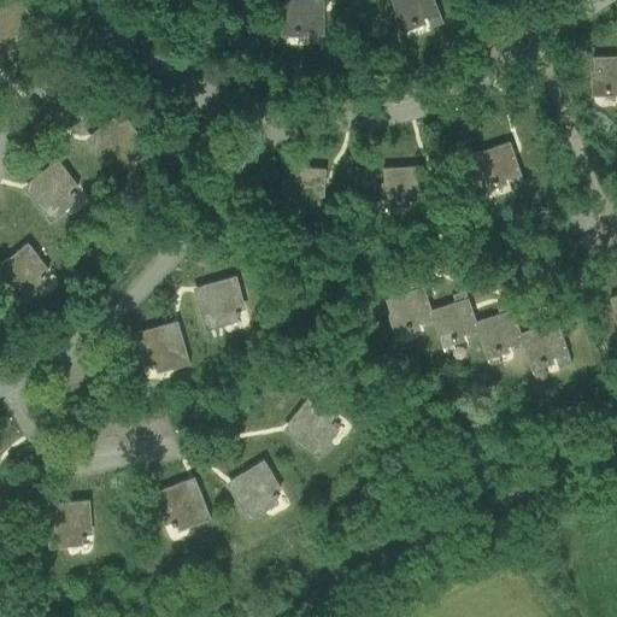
[(310,33),(310,43),(323,43),(323,0),(283,0),(283,41),(285,41),(285,31),(294,33),(294,34),(298,34),(298,33),(310,33)]
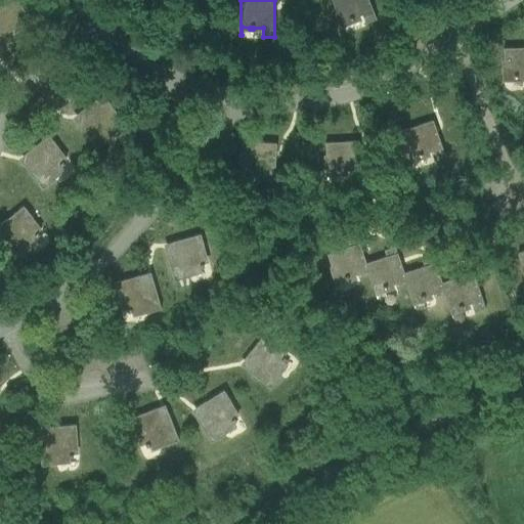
[(331,0),(344,31),(345,31),(342,24),(349,20),(350,22),(353,20),(353,18),(362,15),(365,24),(376,19),(367,0),(331,0)]
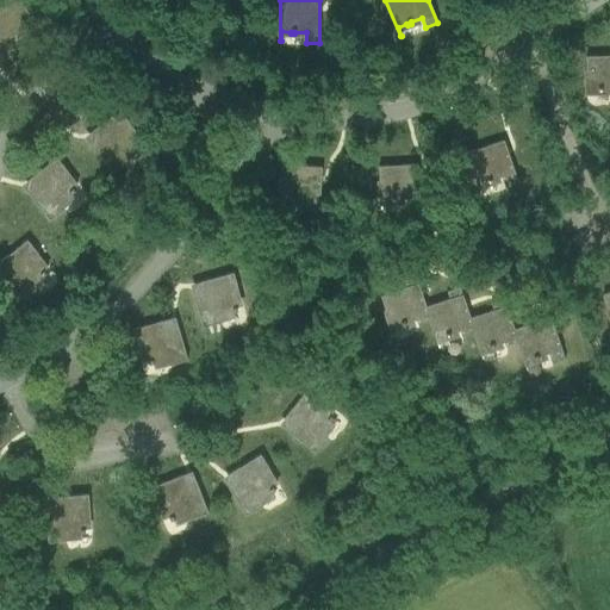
[(609,56),(586,57),(587,100),(589,100),(587,91),(597,91),(598,92),(602,92),(602,89),(609,89),(609,56)]
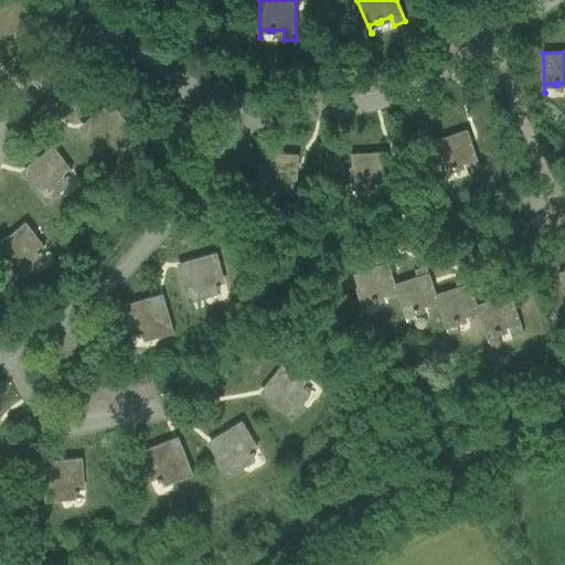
[(83,135),(104,160),(117,149),(113,145),(128,134),(116,119),(120,116),(110,102),(84,123),(87,127),(87,131),(83,135)]
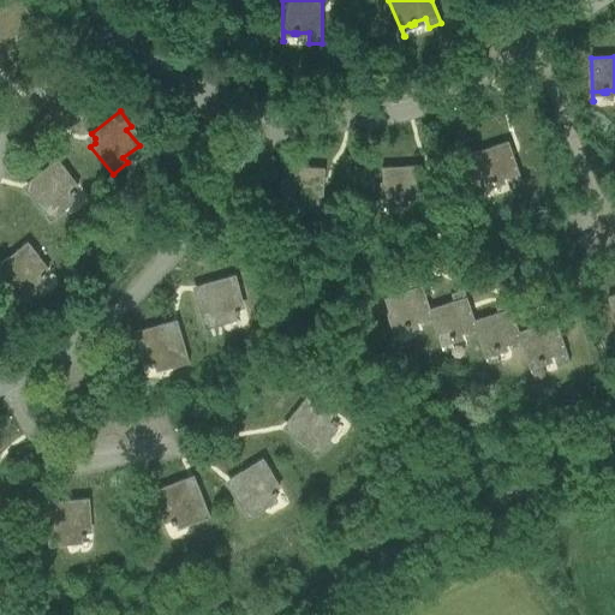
[(483,196),(484,196),(482,186),(490,184),(491,185),(495,184),(495,181),(506,178),(509,189),(521,185),(507,142),(470,155),(483,196)]
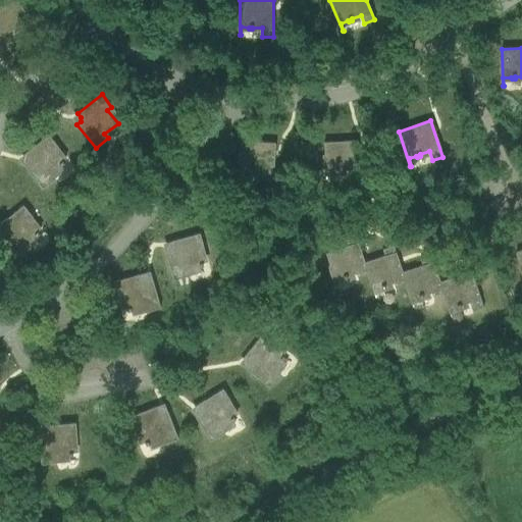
[(28,162),(23,165),(42,189),(54,178),(51,174),(64,164),(54,151),(58,147),(48,135),(24,154),(28,158),(28,162)]
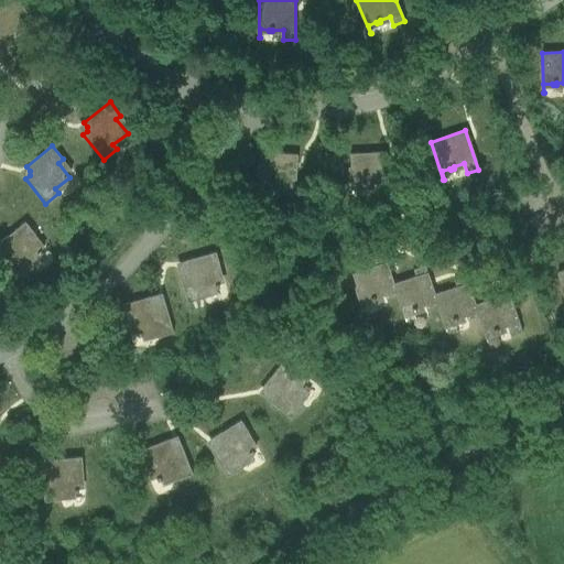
[(349,154),(351,194),(353,194),(353,185),(361,185),(361,186),(365,186),(365,185),(376,184),(377,194),(388,194),(386,152),(349,154)]
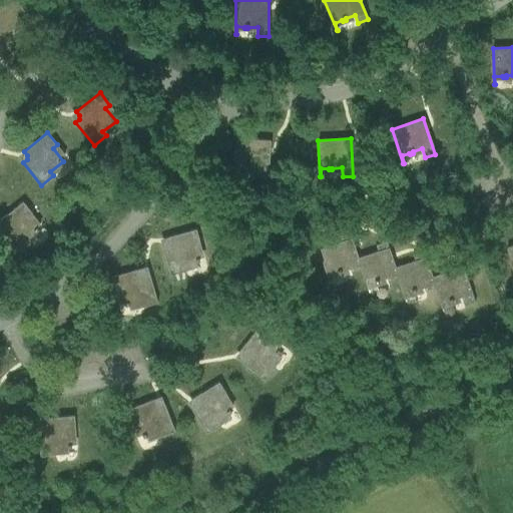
[(236,139),(234,175),(235,175),(236,167),(244,167),(243,169),(247,169),(247,167),(258,168),(257,177),(268,178),(271,141),(236,139)]
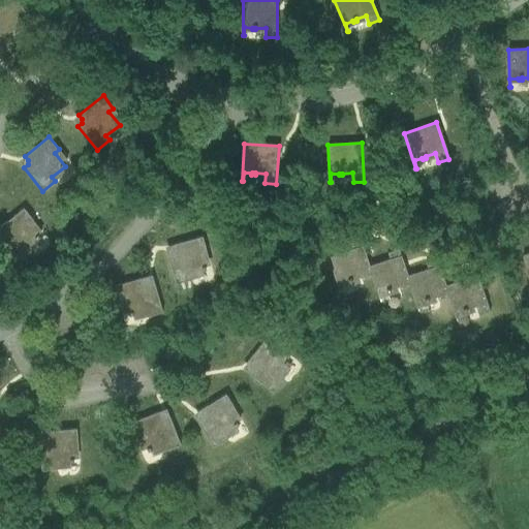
[(23,209),(0,226),(0,228),(2,231),(2,236),(0,237),(0,241),(18,262),(30,253),(26,249),(40,238),(29,224),(33,221),(23,209)]
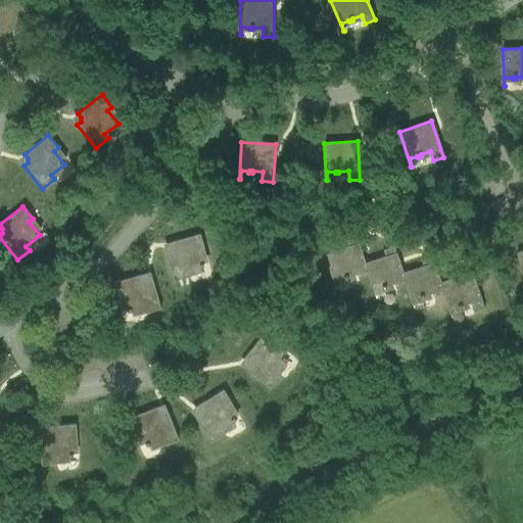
[(165,252),(174,281),(189,277),(187,272),(203,267),(199,250),(204,249),(200,234),(171,242),(172,247),(170,250),(165,252)]
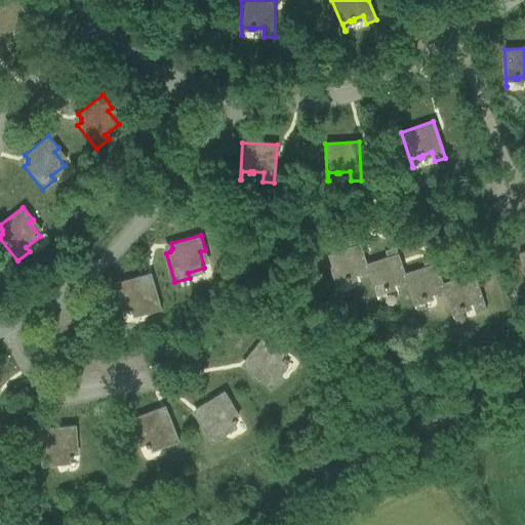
[(366,265),(358,238),(347,242),(349,248),(327,255),(339,290),(340,290),(337,282),(346,280),(346,281),(349,280),(349,278),(358,275),(359,278),(368,275),(369,275),(366,265)]
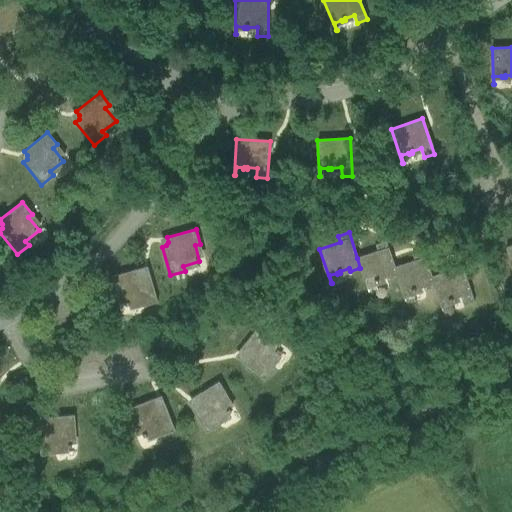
[(360,268),(359,268),(368,292),(369,292),(366,285),(374,282),(374,283),(377,282),(377,281),(386,278),(387,281),(397,277),(394,268),(394,267),(386,242),(375,245),(377,251),(357,258),(360,268)]
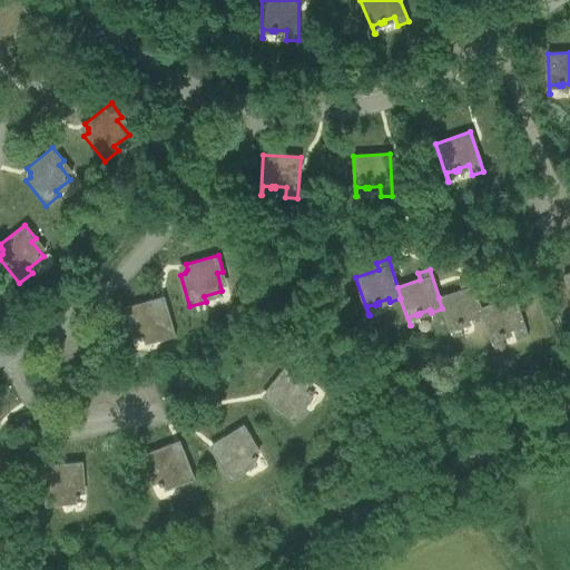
[(442,308),(451,336),(452,336),(449,327),(458,324),(458,326),(461,325),(461,323),(471,320),(472,323),(483,320),(480,308),(471,279),(459,284),(461,291),(439,297),(439,298),(442,308)]
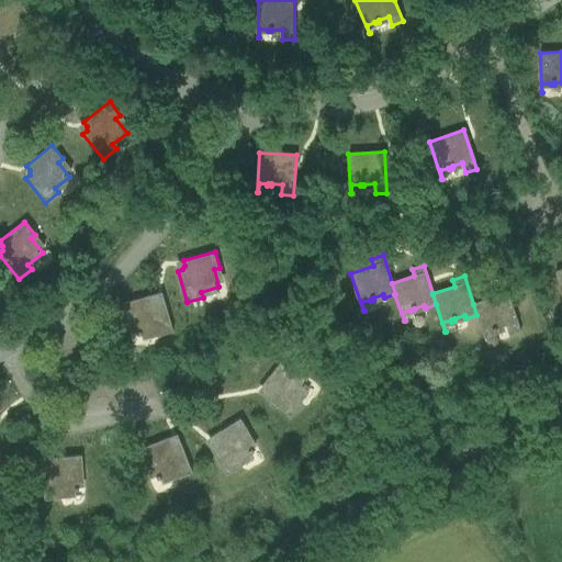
[(476,315),(485,341),(486,341),(483,333),(492,330),(492,332),(496,330),(495,329),(505,326),(508,335),(520,332),(507,293),(473,304),(476,315)]
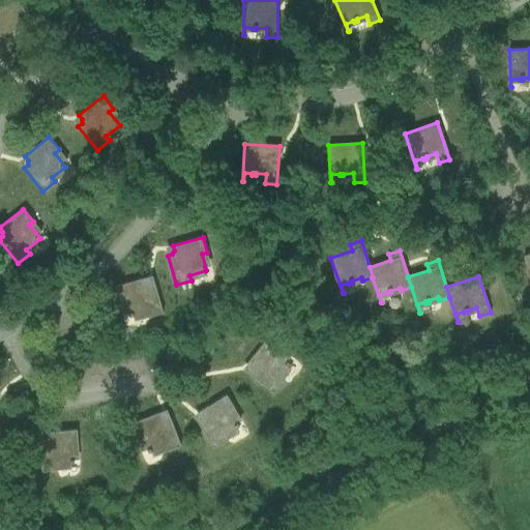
[(144,278),(115,287),(119,302),(124,300),(129,317),(146,313),(147,318),(163,314),(154,284),(149,286),(146,283),(144,278)]
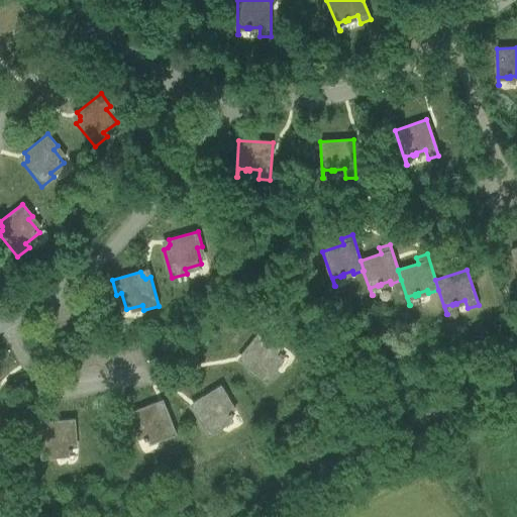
[(260,330),(241,353),(245,356),(245,360),(242,365),(266,383),(276,371),(272,368),(282,354),(269,344),(273,339),(260,330)]
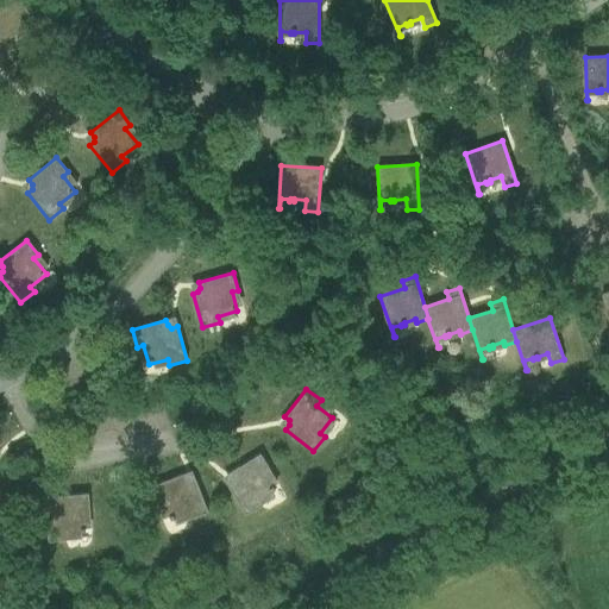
[(259,454),(230,472),(233,477),(232,482),(226,485),(245,515),(261,506),(257,501),(275,490),(264,472),(269,470),(259,454)]
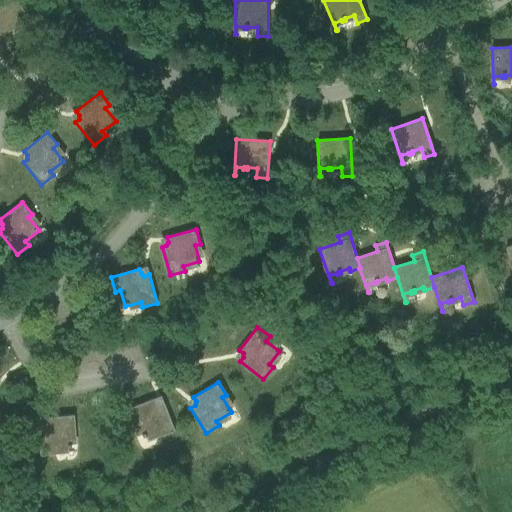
[(154,399),(126,410),(132,424),(136,422),(143,438),(158,432),(160,436),(174,431),(164,403),(159,405),(155,403),(154,399)]
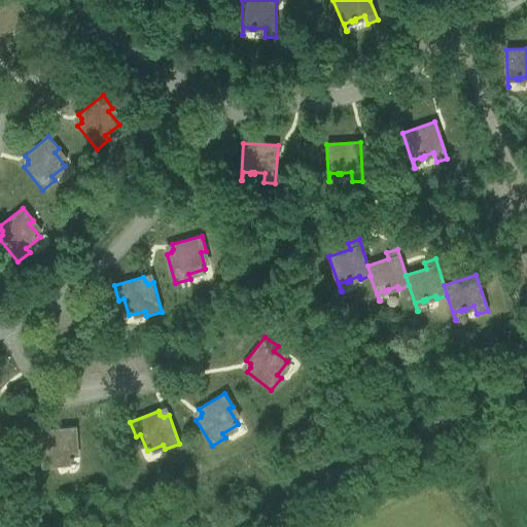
[(43,438),(38,438),(41,469),(57,467),(57,462),(73,461),(72,444),(77,444),(76,427),(45,430),(46,435),(43,438)]
